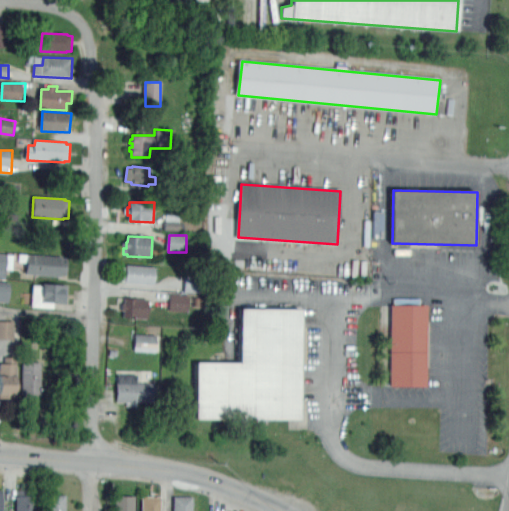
[(0,279),(8,279),(8,270),(15,270),(15,254),(0,254),(0,279)]
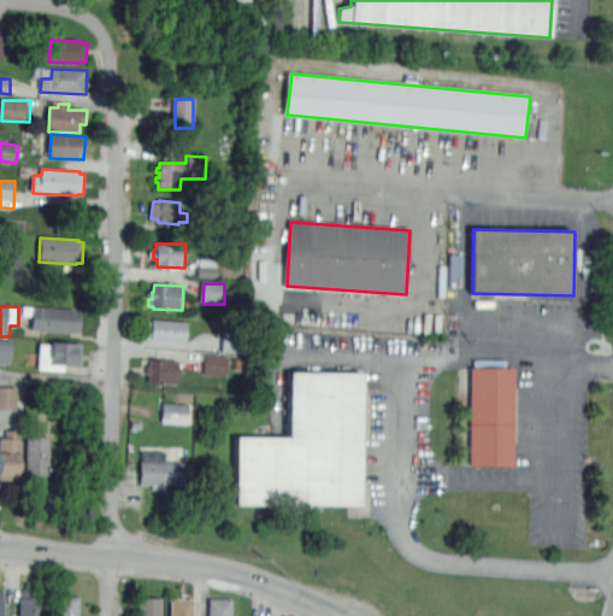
[(76,334),(33,330),(34,306),(77,309),(77,311),(83,311),(82,333),(76,332),(76,334)]
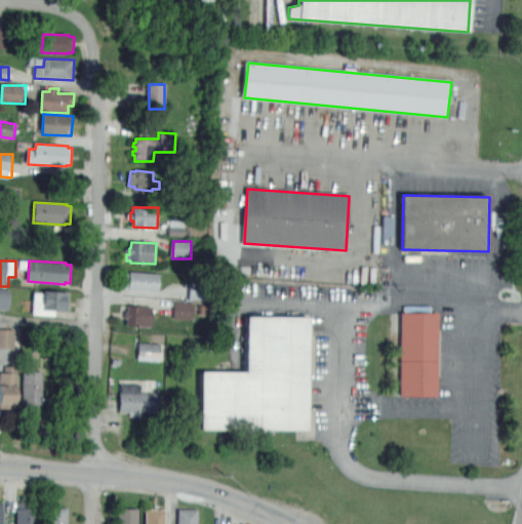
[(159,291),(129,290),(129,287),(125,287),(126,274),(130,274),(130,272),(160,273),(159,291)]
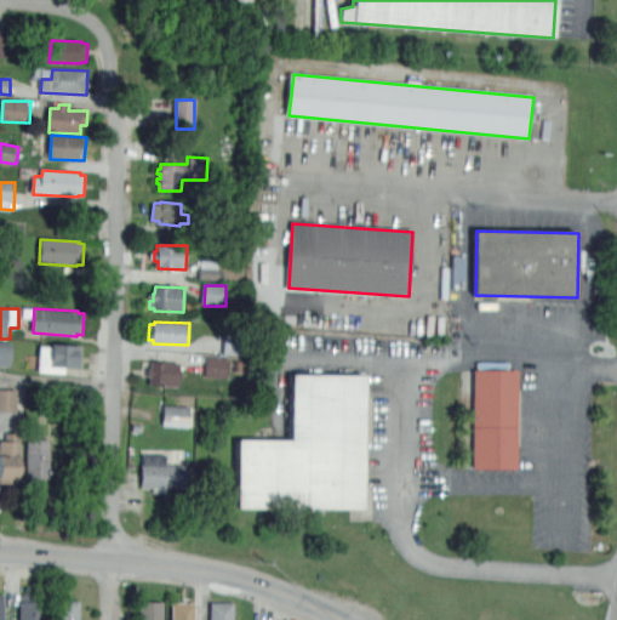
[(0,367),(12,368),(13,342),(0,341),(0,367)]
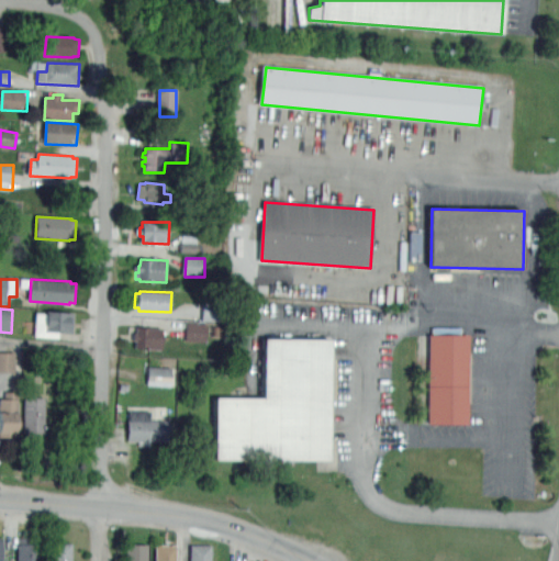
[(59,338),(35,337),(36,313),(47,314),(47,312),(75,313),(74,334),(60,333),(59,338)]
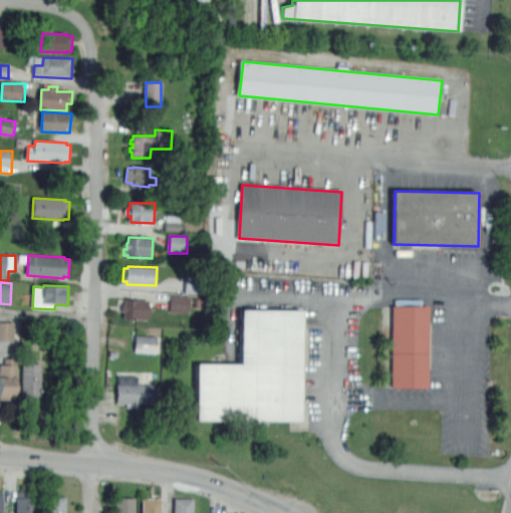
[(172,312),(192,313),(193,296),(173,296),(172,312)]
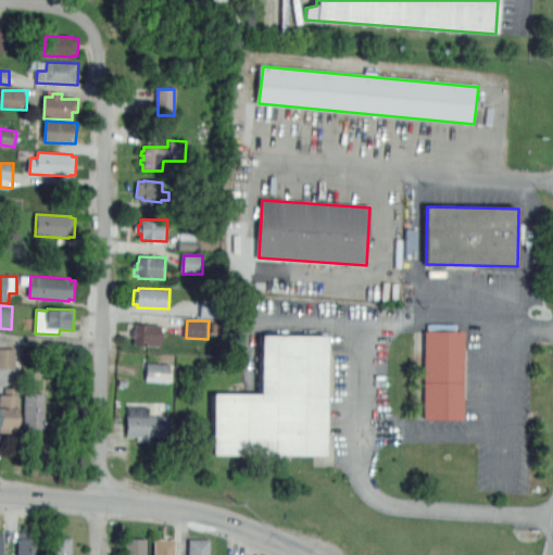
[(160,345),(135,344),(136,338),(133,338),(133,330),(136,330),(136,323),(161,325),(160,345)]
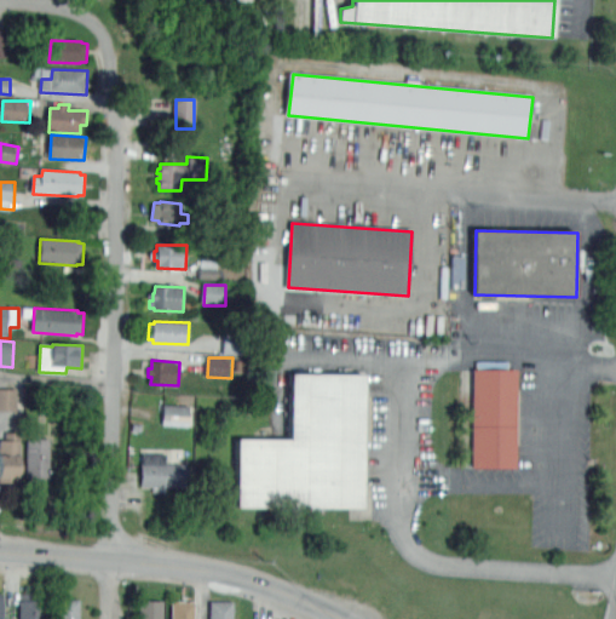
[(517,466),(475,466),(475,371),(517,371),(517,466)]
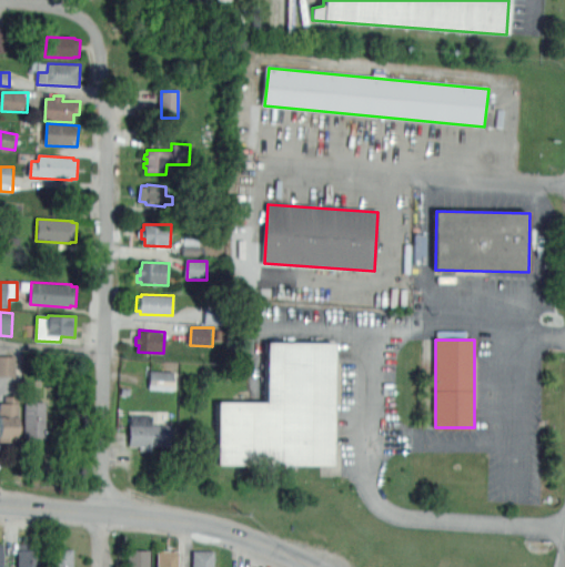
[(335,344),(334,465),(219,464),(220,402),(252,402),(268,402),(269,343),(335,344)]
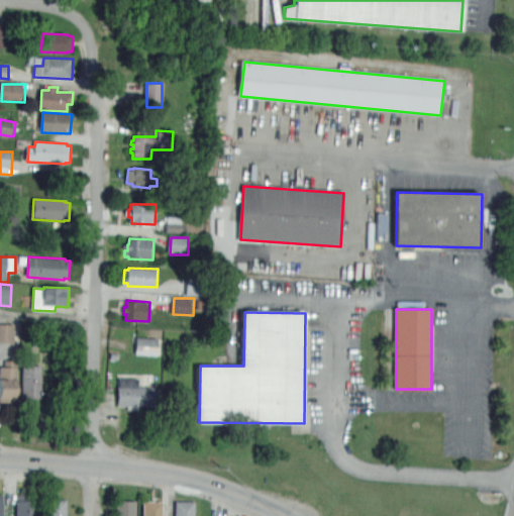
[(0,342),(16,342),(16,324),(0,324),(0,342)]
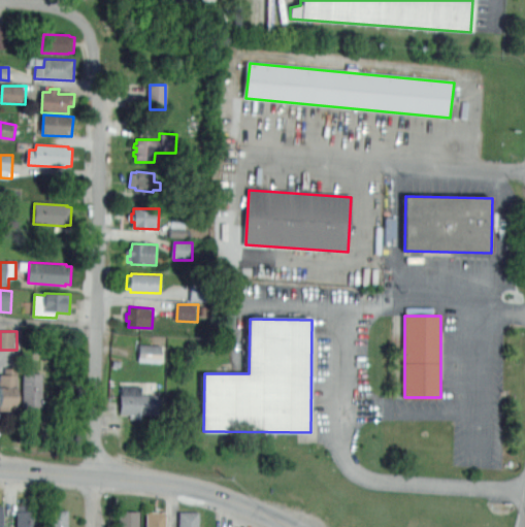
[(141,362),(165,363),(166,347),(141,346),(141,362)]
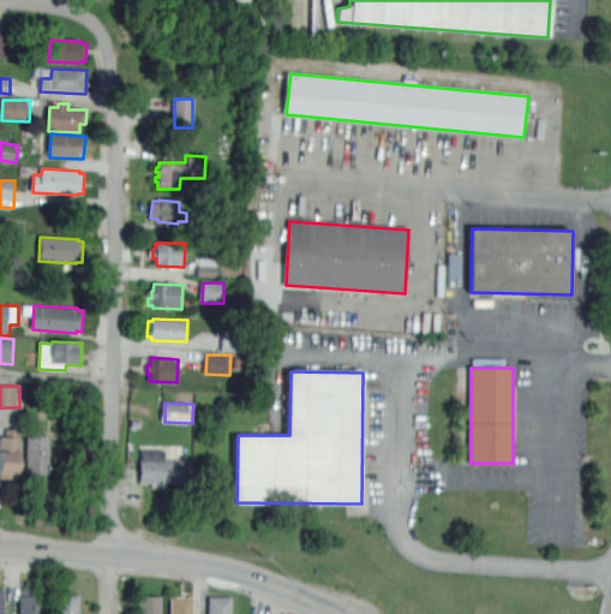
[(19,478),(0,478),(0,436),(7,436),(7,429),(21,429),(19,478)]
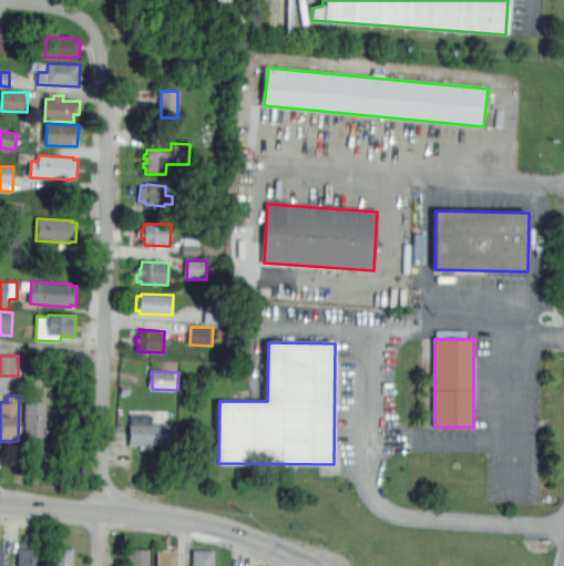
[(28,443),(28,439),(26,439),(27,401),(47,401),(48,440),(44,440),(44,443),(28,443)]
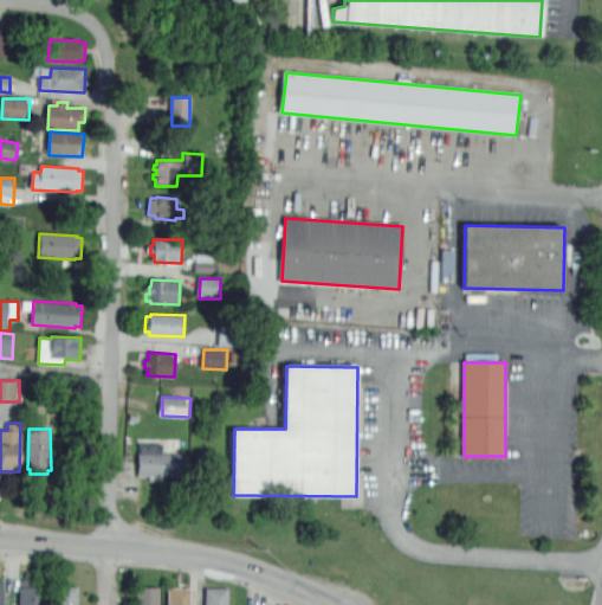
[(163,481),(151,480),(151,476),(140,476),(140,454),(141,445),(161,445),(161,455),(185,455),(183,477),(163,477),(163,481)]
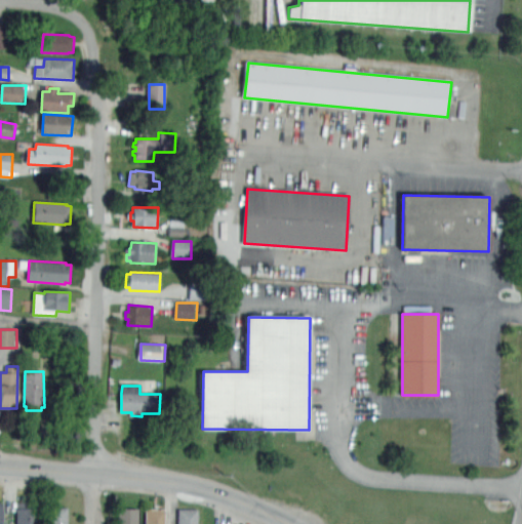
[(18,523),(18,509),(21,509),(21,504),(38,504),(38,509),(39,509),(39,523),(18,523)]
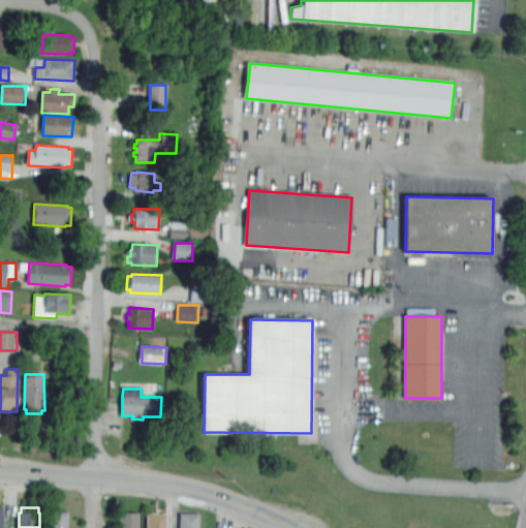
[(50,527),(50,511),(69,511),(69,527),(50,527)]
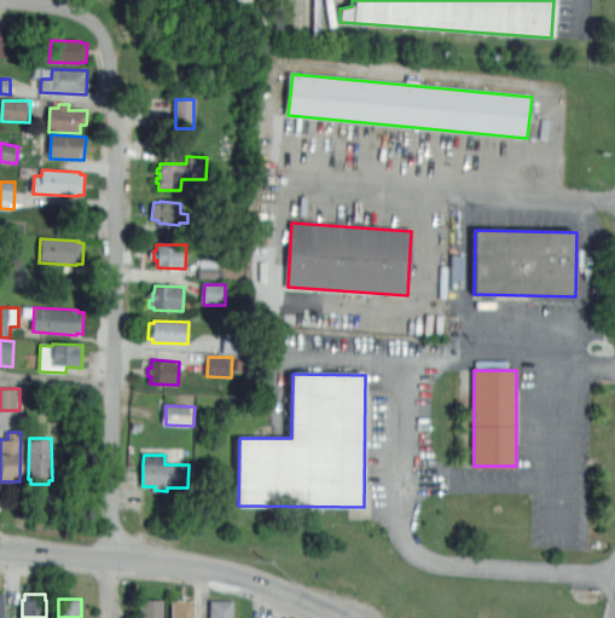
[(141,617),(141,600),(164,600),(164,617),(141,617)]
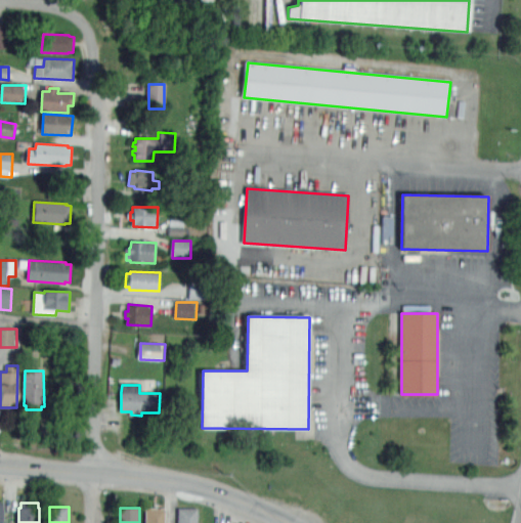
[(146,522),(146,508),(165,508),(165,522),(146,522)]
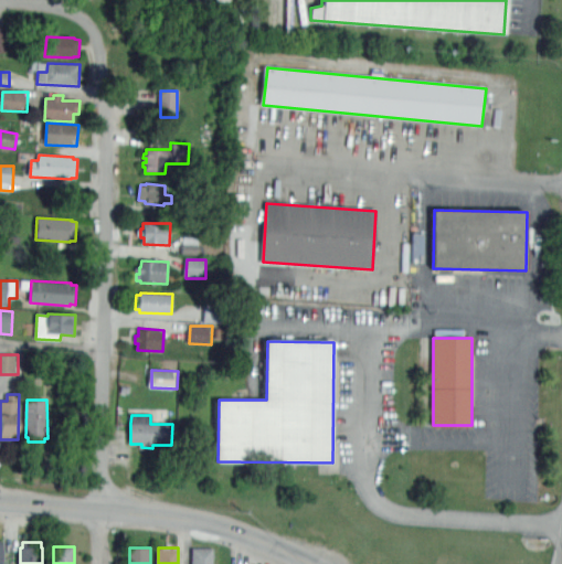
[(193,563),(193,549),(213,549),(213,563),(193,563)]
